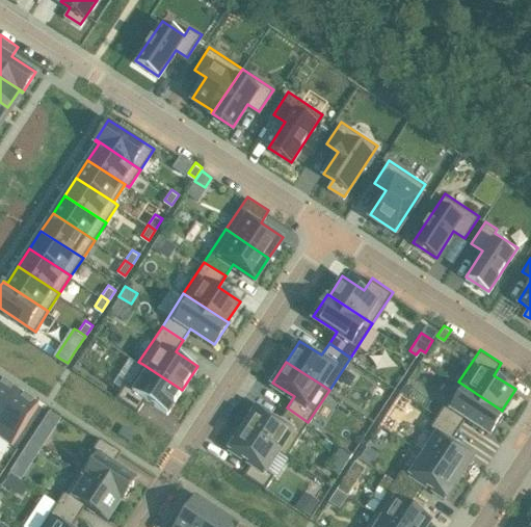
[(125,383),(116,395),(137,410),(145,397),(167,412),(182,390),(142,364),(129,386),(125,383)]
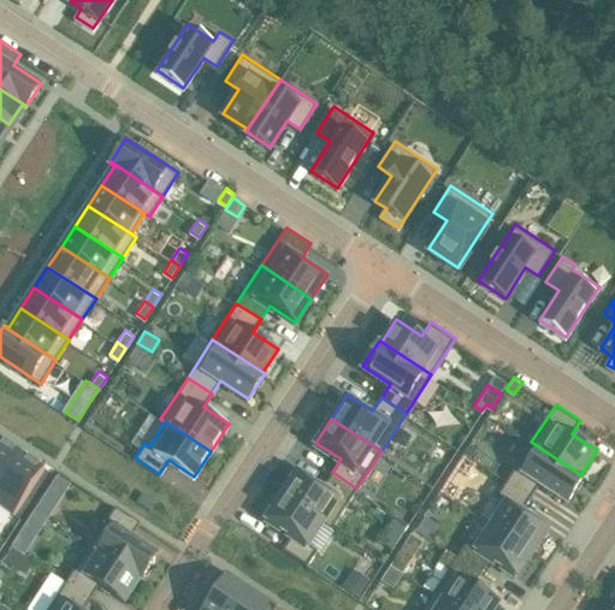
[(0,434),(0,478),(19,448),(0,434)]
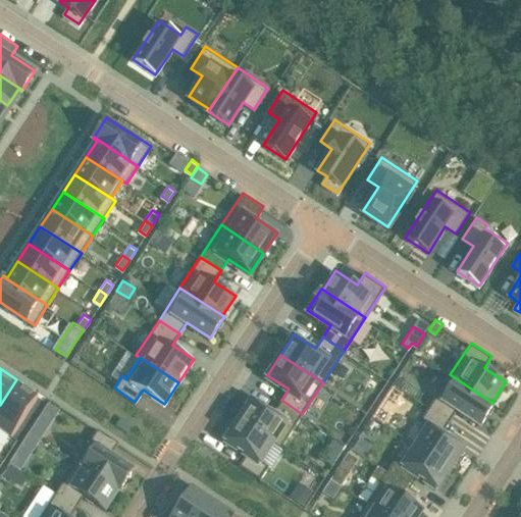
[(450,374),(429,406),(450,420),(457,409),(480,424),(495,403),(492,402),(492,403),(450,374)]
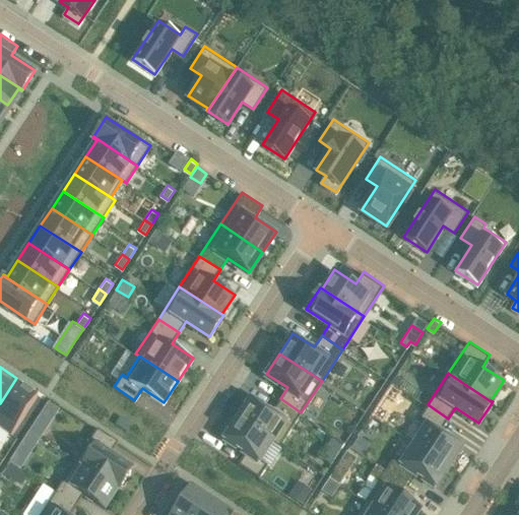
[(16,378),(0,403),(0,425),(11,433),(39,392),(16,378)]
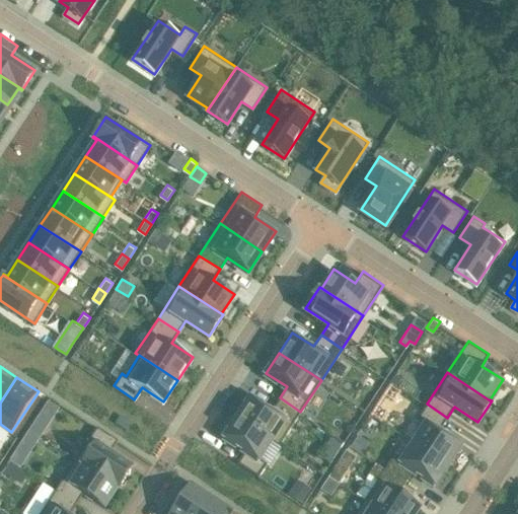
[(250,395),(237,416),(272,438),(271,439),(279,444),(300,412),(280,397),(273,410),(250,395)]
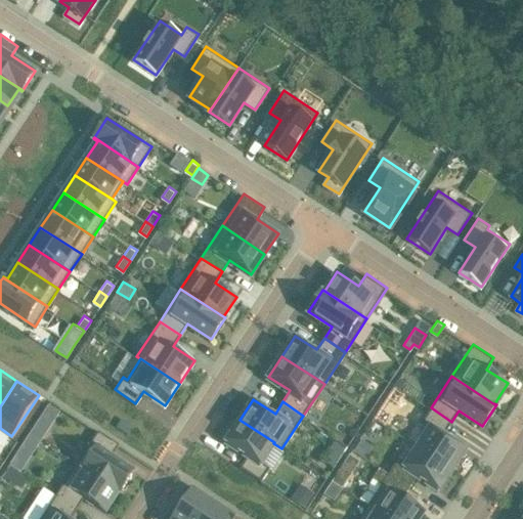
[(431,426),(418,445),(452,468),(466,447),(444,433),(451,422),(431,407),(422,421),(431,426)]
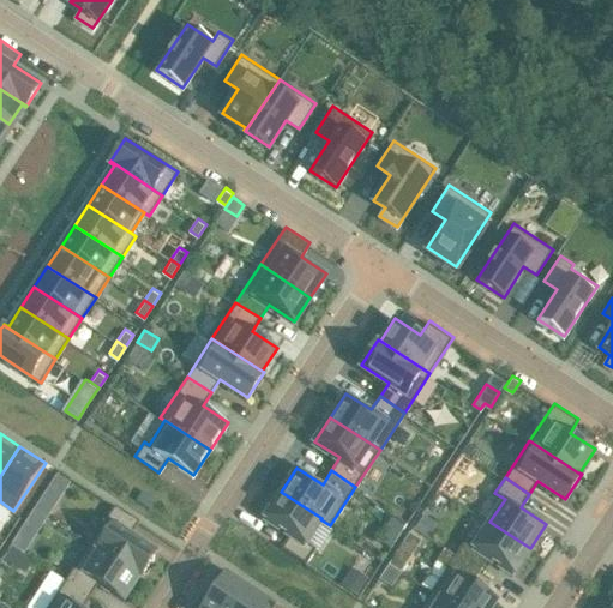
[(47,488),(36,505),(48,512),(59,495),(47,488)]
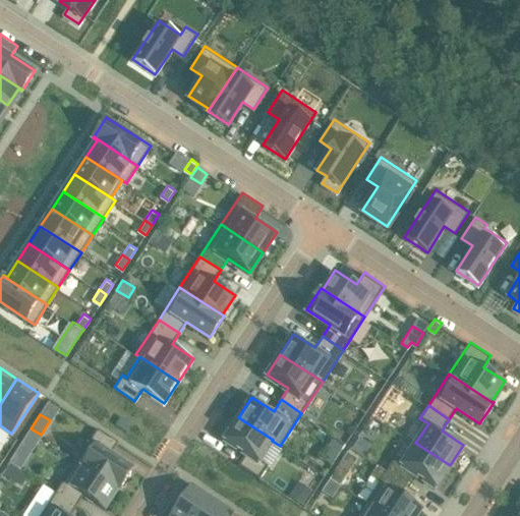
[(238,417),(225,438),(246,451),(239,463),(260,477),(269,464),(261,458),(272,441),(273,440),(238,417)]
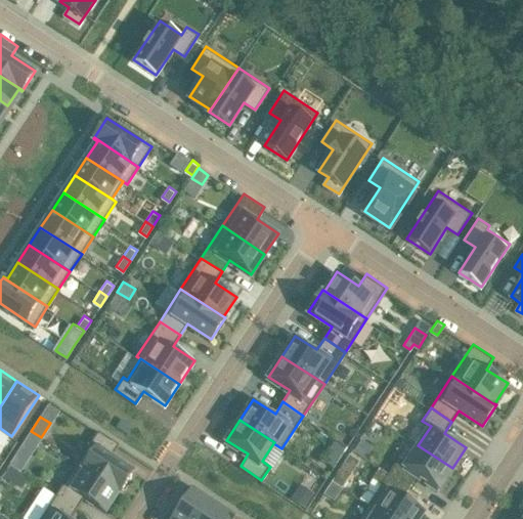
[(98,429),(77,462),(119,489),(121,491),(135,470),(112,455),(119,442),(98,429)]
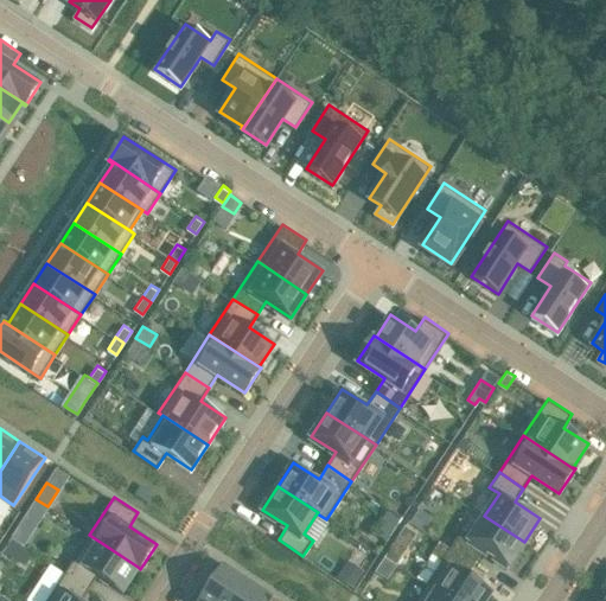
[(36,499),(25,516),(37,523),(48,506),(36,499)]
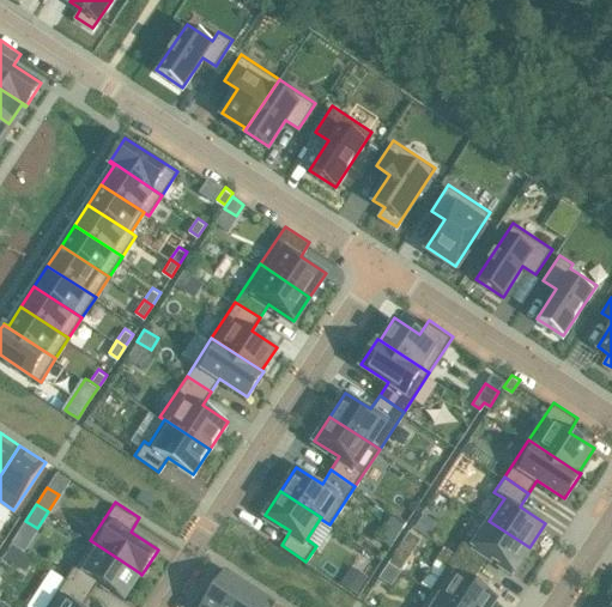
[(424,511),(416,523),(429,532),(437,520),(424,511)]
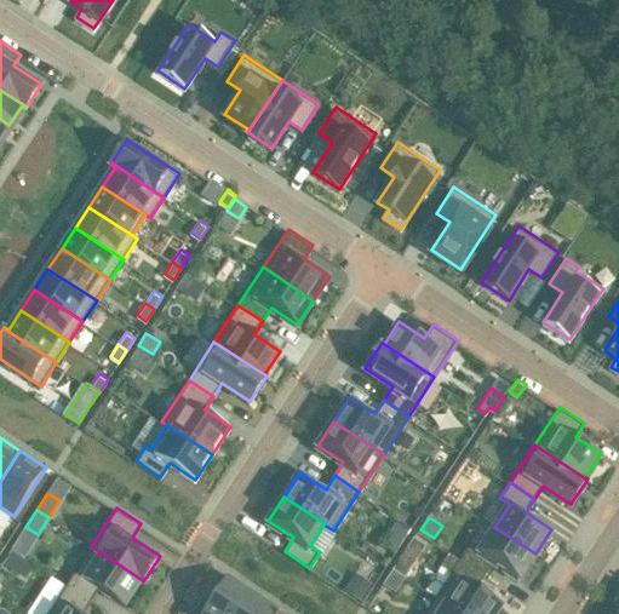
[(395,550),(410,529),(396,520),(382,541),(395,550)]
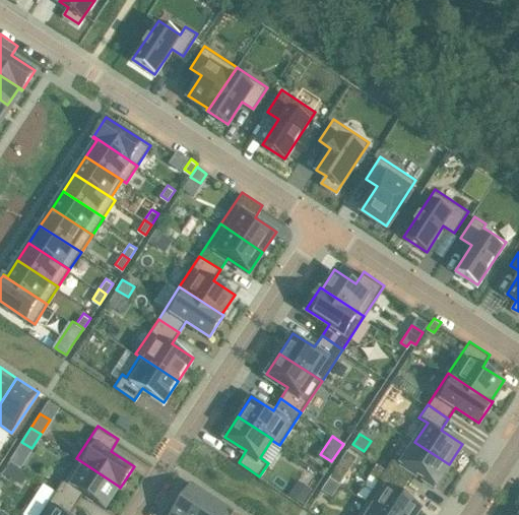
[(394,455),(386,468),(406,481),(414,470),(436,485),(449,464),(414,442),(402,460),(394,455)]
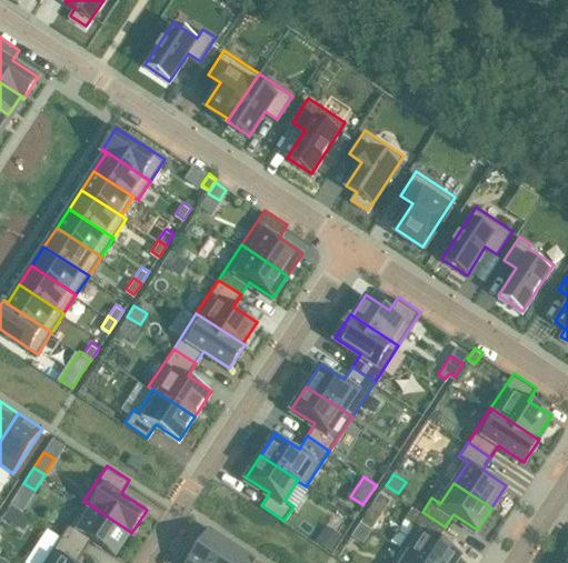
[(380,491),(360,521),(371,528),(391,499),(380,491)]
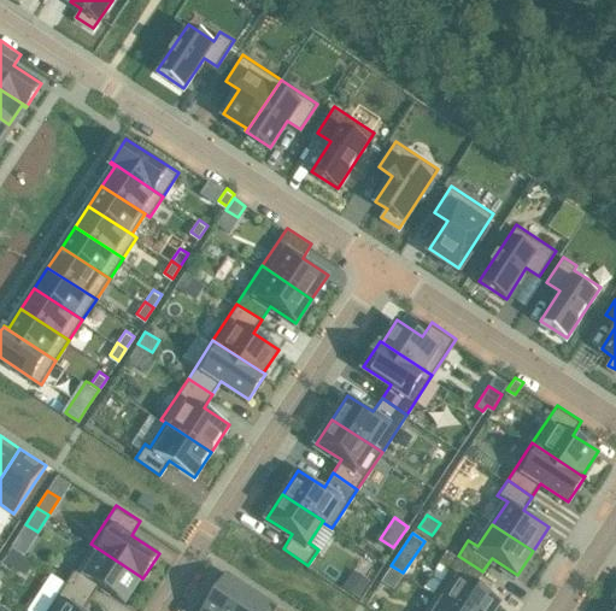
[(91,544),(66,580),(91,597),(100,583),(125,600),(140,576),(91,544)]
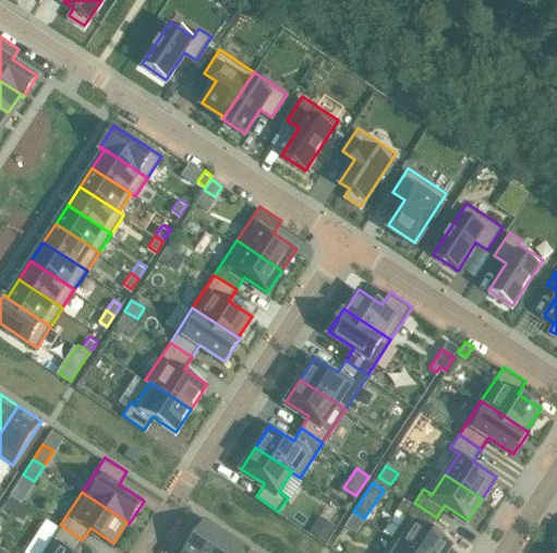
[(11,494),(3,504),(14,511),(21,501),(11,494)]
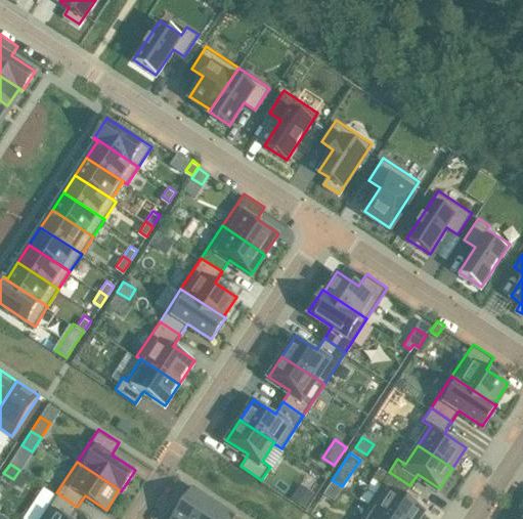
[(389,472),(367,504),(391,518),(418,518),(424,511),(402,496),(409,485),(389,472)]
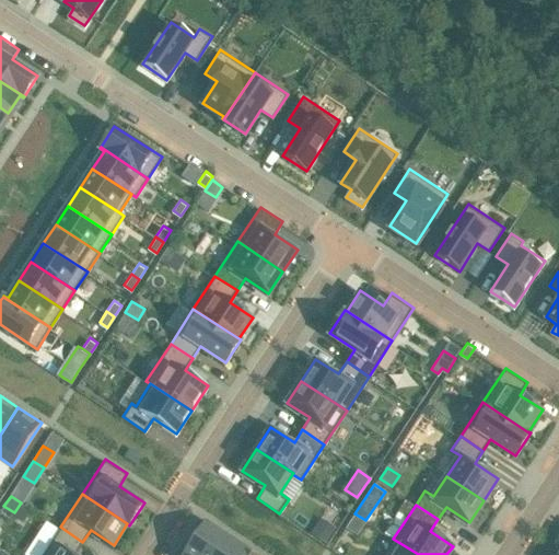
[(354,513),(347,525),(358,533),(365,520),(354,513)]
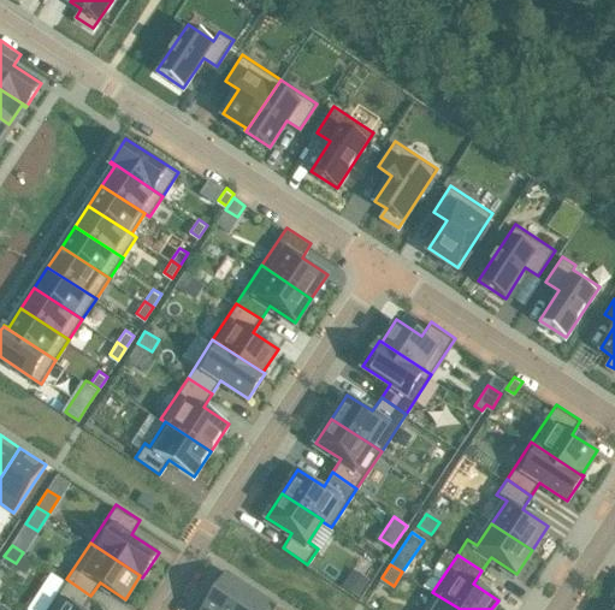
[(353,568),(343,584),(359,593),(368,578),(353,568)]
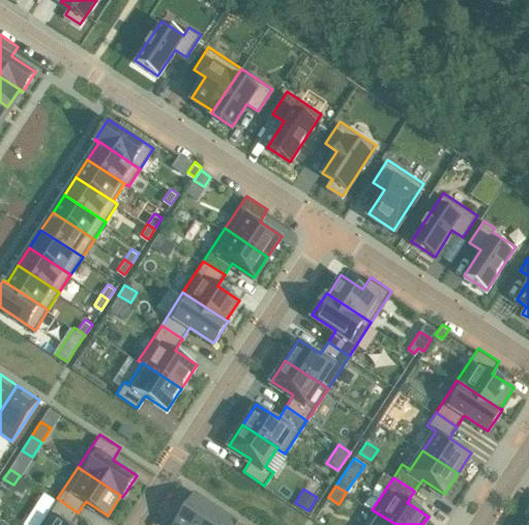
[(195,493),(173,524),(201,524),(214,505),(195,493)]
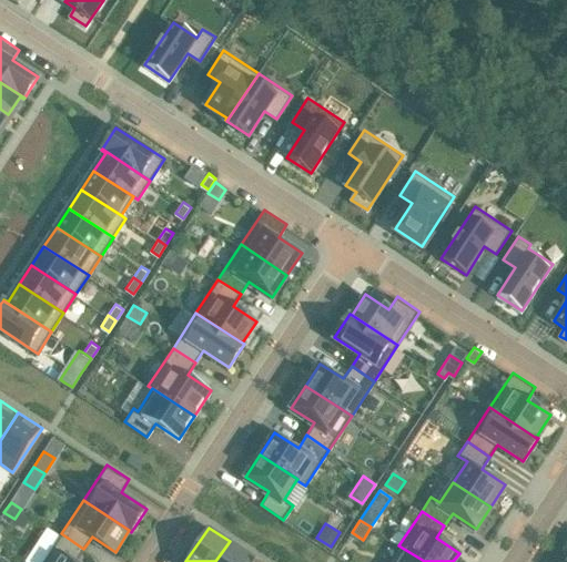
[(61,533),(42,561),(77,561),(76,561),(83,549),(61,533)]
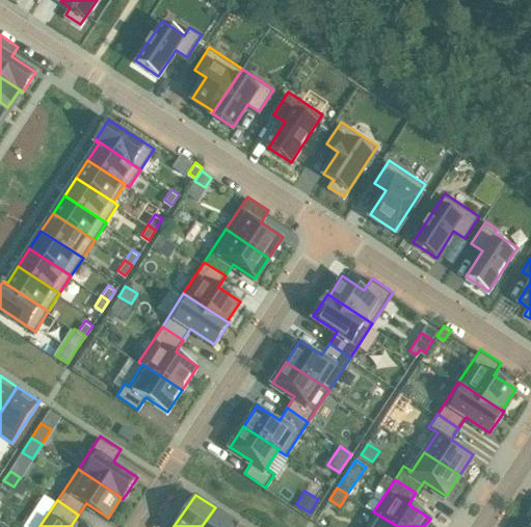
[(229,526),(234,520),(215,507),(202,526),(229,526)]
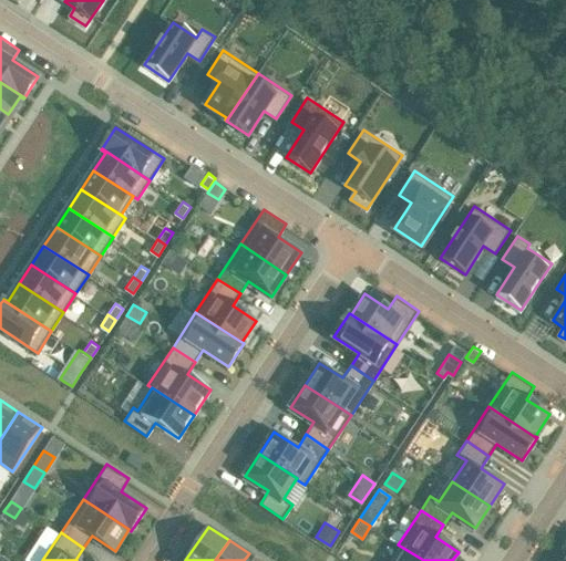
[(423,560),(398,544),(387,560),(423,560)]
